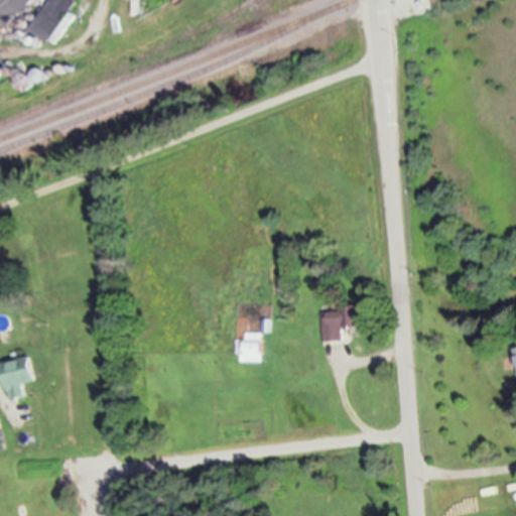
[(0,0),(0,26),(7,35),(19,24),(14,18),(35,0),(0,0)]
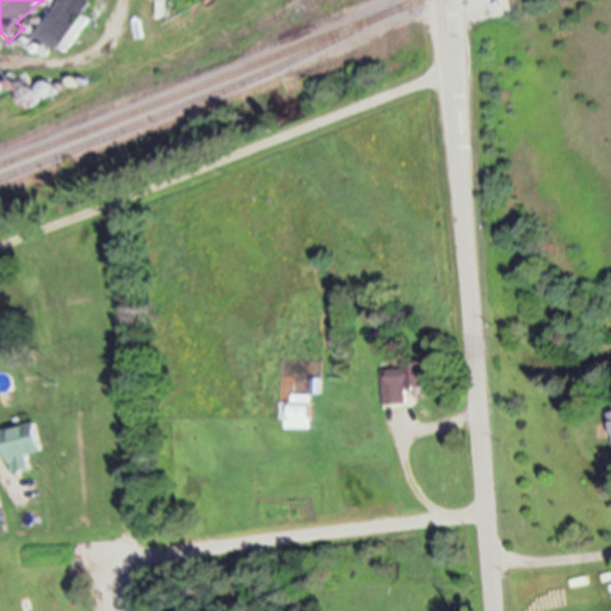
[(59,0),(37,35),(59,49),(90,0),(59,0)]
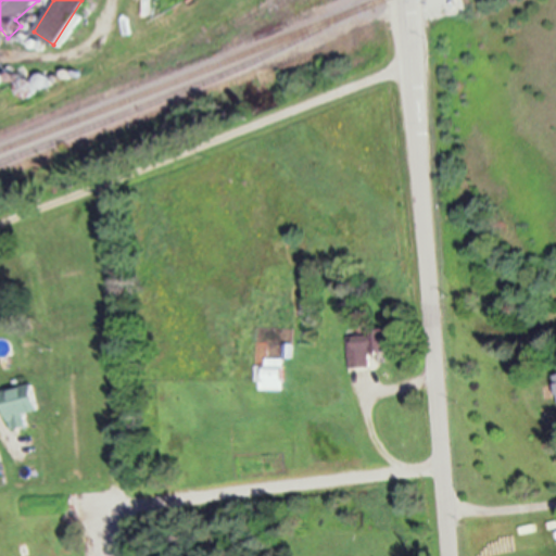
[(369,367),(368,352),(384,352),(384,333),(348,335),(349,367),(369,367)]
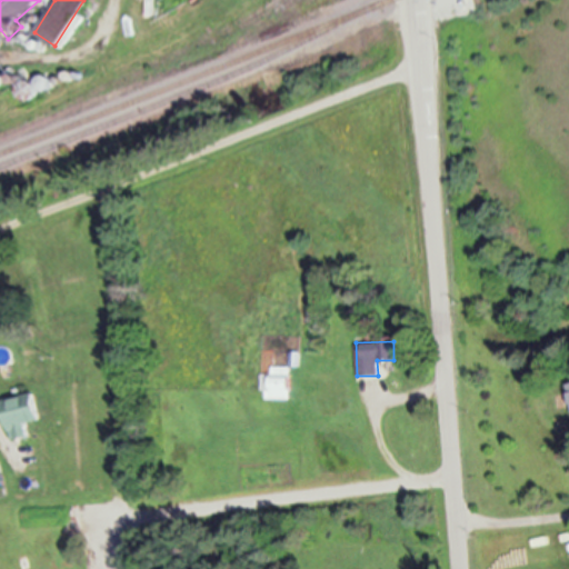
[(290,399),(290,367),(271,367),(271,376),(263,376),(263,399),(290,399)]
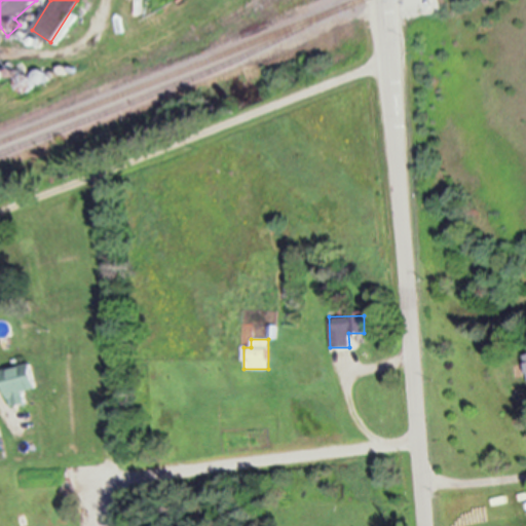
[(3,369),(10,407),(28,404),(25,390),(37,388),(32,363),(3,369)]
